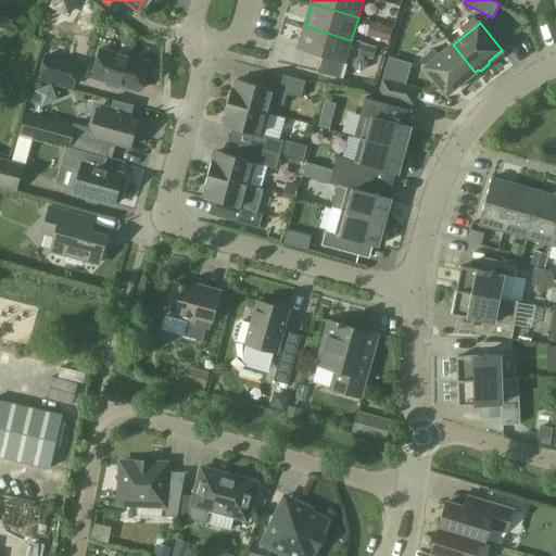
[(323,57),(318,72),(339,78),(339,77),(343,63),(344,63),(351,40),(305,26),(299,49),(323,57)]
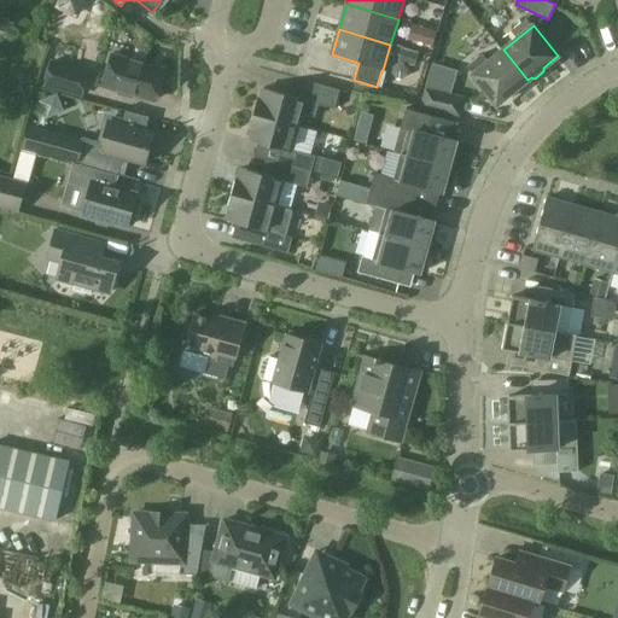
[(528,80),(503,50),(473,74),(497,104),(512,93),(516,94),(524,87),(524,83),(528,80)]
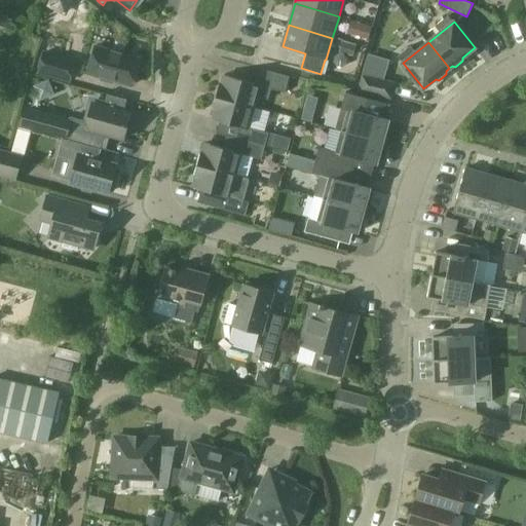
[(88,73),(132,84),(140,59),(96,46),(88,73)]
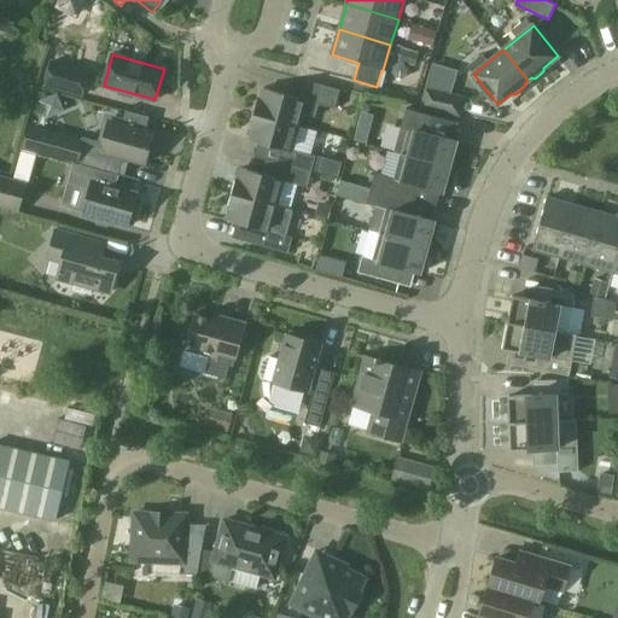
[(44,88),(81,98),(88,73),(50,62),(44,88)]
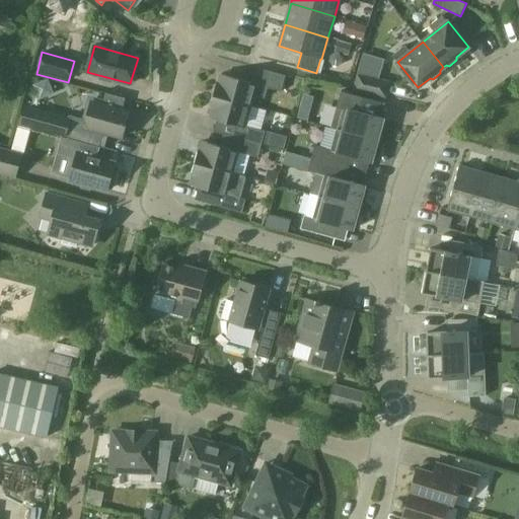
[(213,94),(250,105),(253,96),(265,99),(268,89),(281,93),(286,77),(258,69),(254,84),(222,74),(219,82),(217,82),(213,94)]
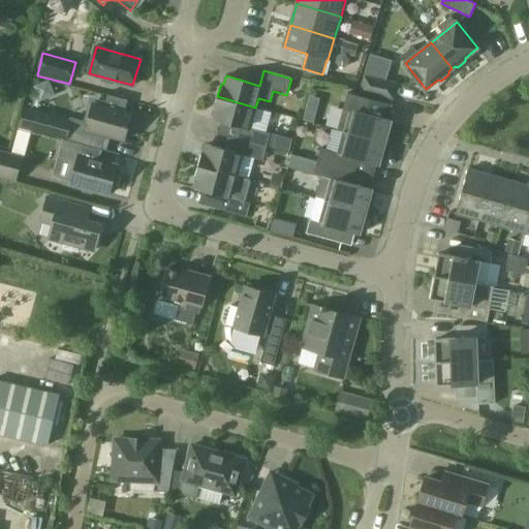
[(362,91),(393,97),(396,84),(365,76),(362,91)]
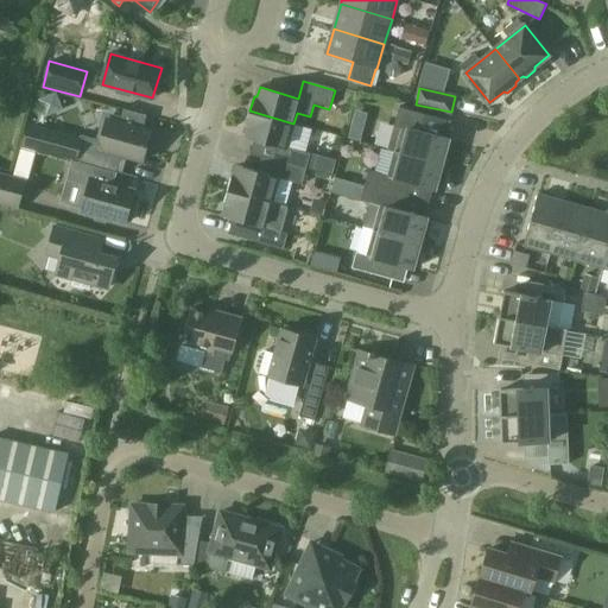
[(450,139),(447,138),(451,120),(431,115),(400,106),(388,149),(396,151),(443,164),(450,139)]
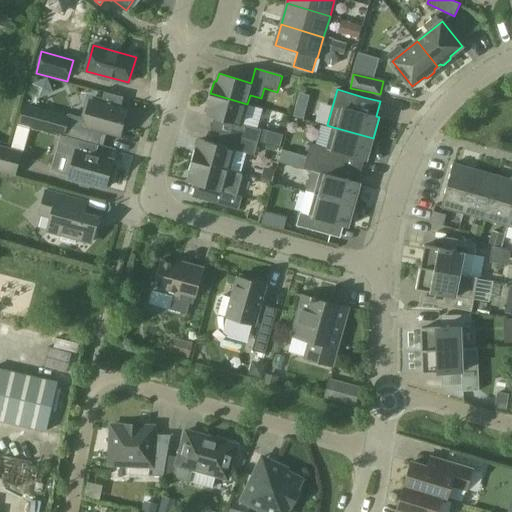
[(206,116),(213,117),(233,123),(230,134),(257,142),(260,130),(260,129),(242,124),(247,104),(210,93),(207,106),(209,107),(206,116)]
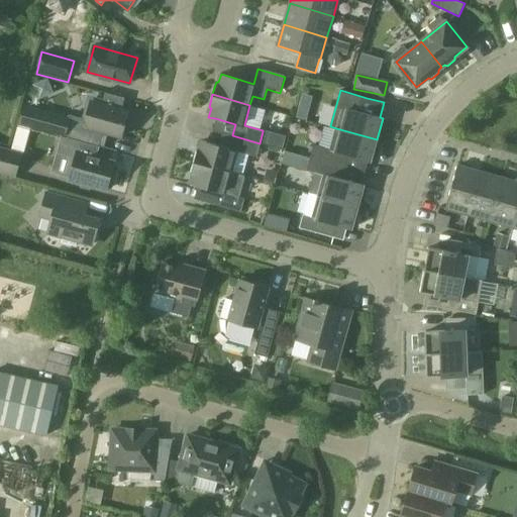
[(121,136),(123,128),(127,127),(128,122),(126,119),(128,111),(91,101),(84,126),(121,136)]
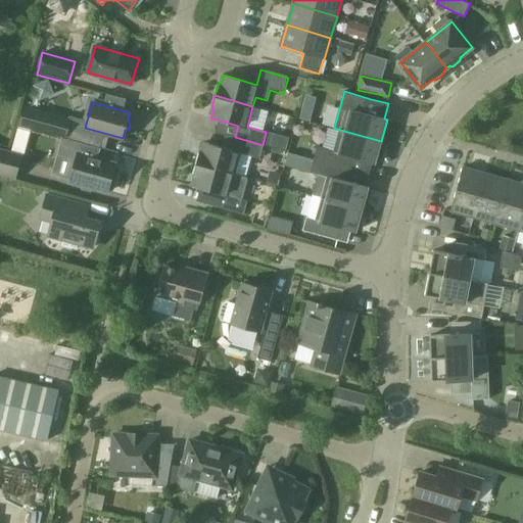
[(20,125),(65,137),(70,119),(26,106),(20,125)]
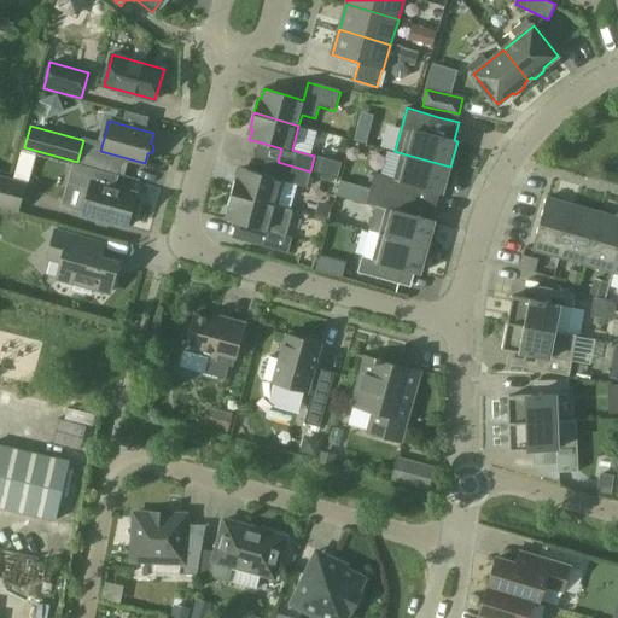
[(355,140),(366,144),(369,130),(359,128),(355,140)]
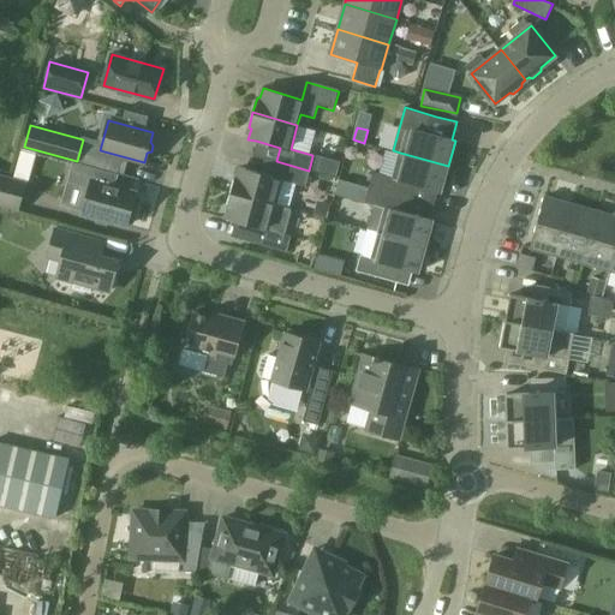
[(374,172),(369,187),(411,198),(415,184),(441,191),(448,166),(400,153),(393,178),(374,172)]
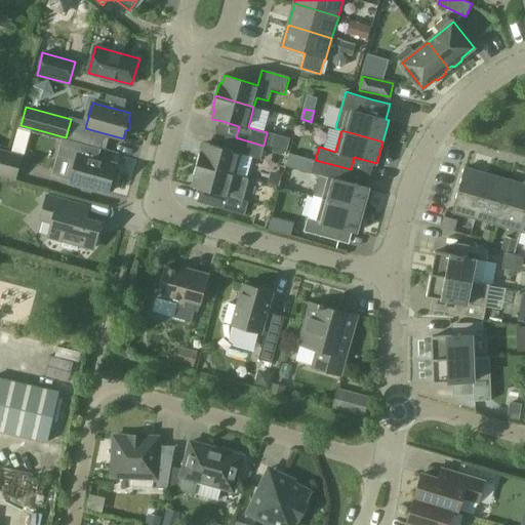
[(201,151),(197,164),(235,174),(241,152),(259,157),(263,146),(236,137),(232,150),(205,143),(203,152),(201,151)]
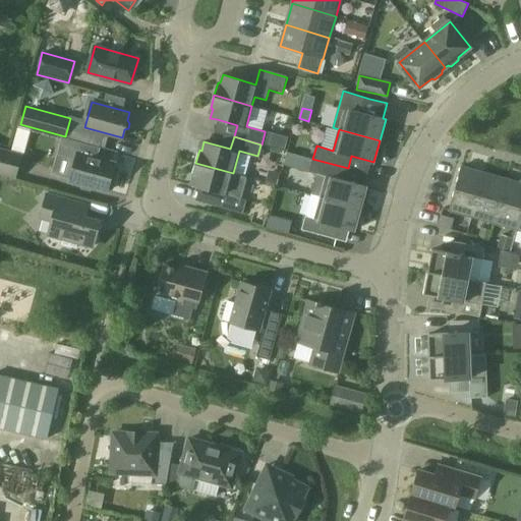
[(0,173),(14,178),(21,155),(0,148),(0,173)]
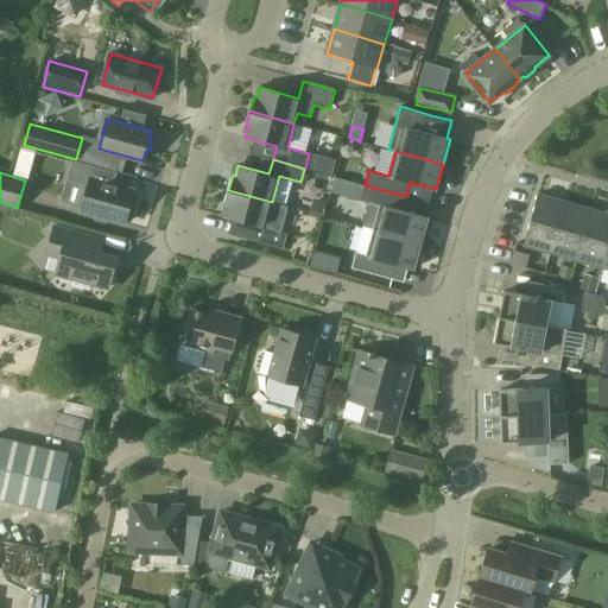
[(126,223),(127,217),(132,219),(138,197),(133,196),(134,190),(90,178),(82,211),(126,223)]
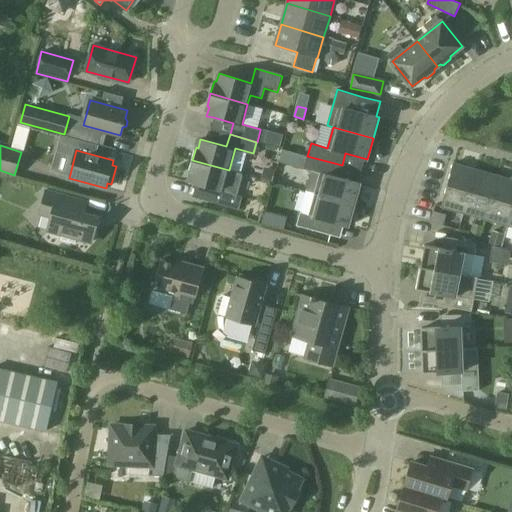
[(311,171),(306,191),(355,205),(360,183),(338,177),(342,165),(307,156),(304,169),(311,171)]
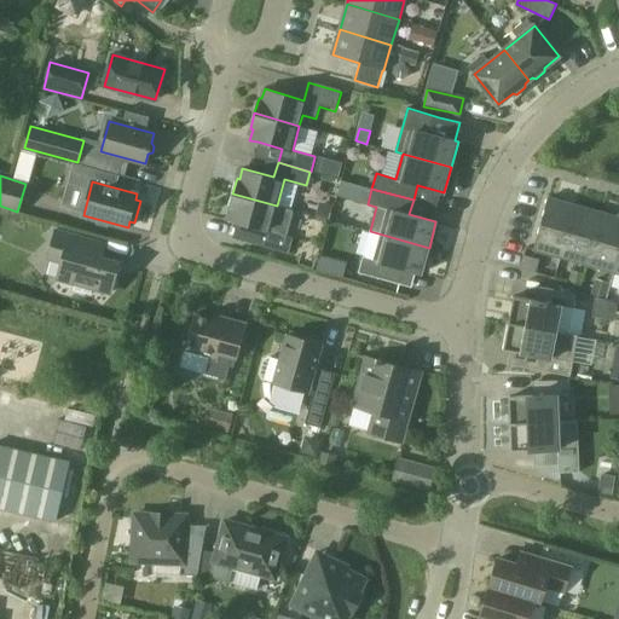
[(277,206),(232,194),(229,208),(231,209),(227,220),(259,229),(255,244),(289,253),(294,237),(287,236),(294,210),(277,206)]
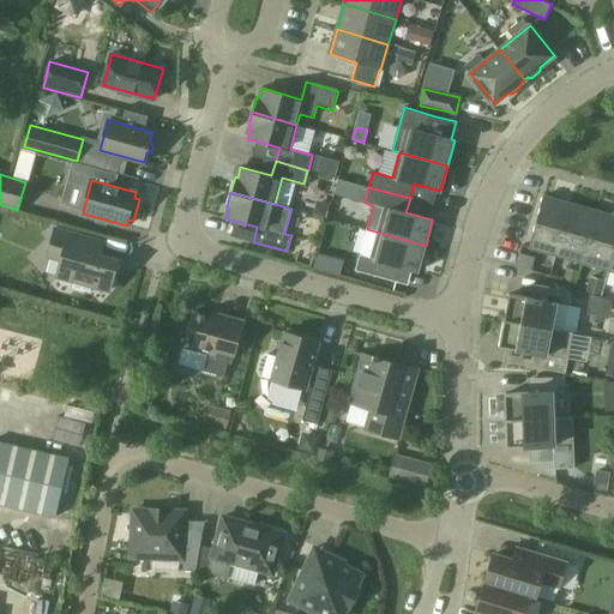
[(529,247),(557,256),(571,204),(545,196),(529,247)]
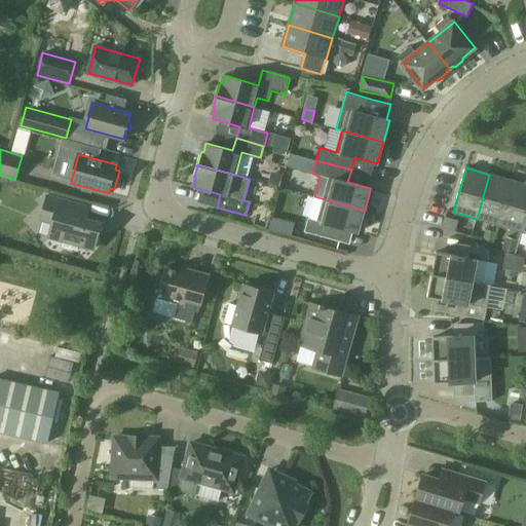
[(477,219),(499,225),(512,181),(489,175),(477,219)]
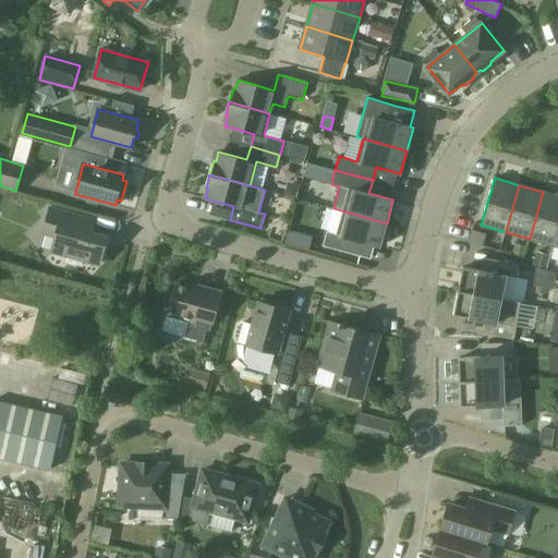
[(530,239),(554,245),(557,230),(557,195),(543,192),(530,239)]
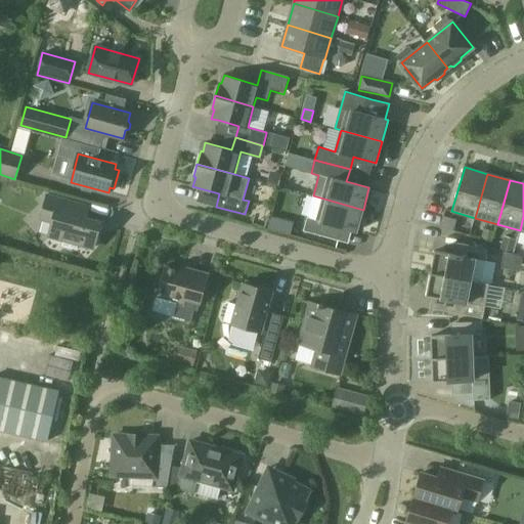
[(79,244),(94,248),(100,222),(85,218),(89,205),(46,193),(40,219),(52,222),(48,237),(63,241),(62,245),(77,249),(79,244)]
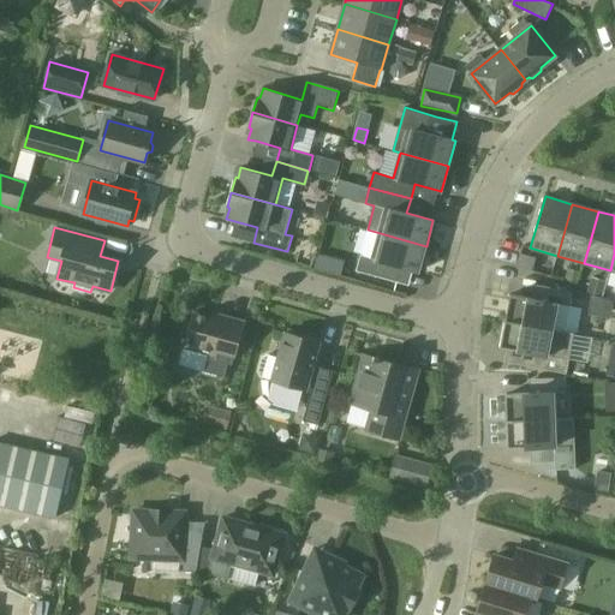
[(419,272),(427,246),(368,230),(356,270),(398,282),(402,267),(419,272)]
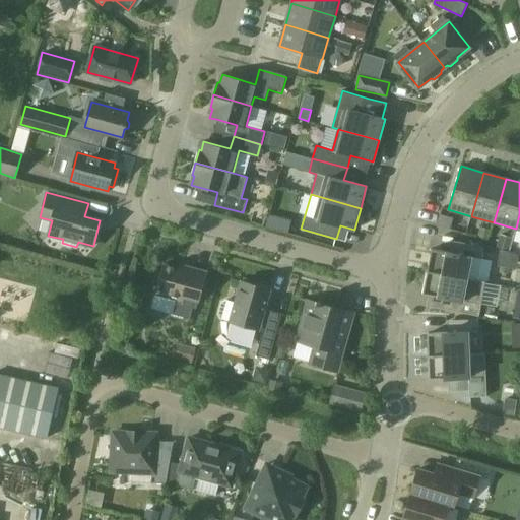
[(432,249),(428,271),(477,280),(484,247),(459,242),(457,254),(432,249)]
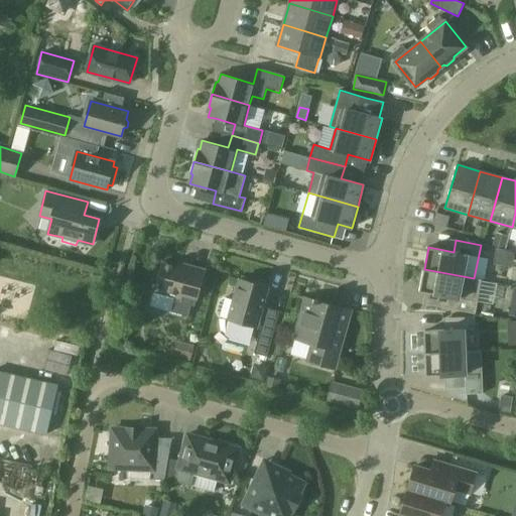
[(512,264),(514,251),(497,248),(495,262),(512,264)]
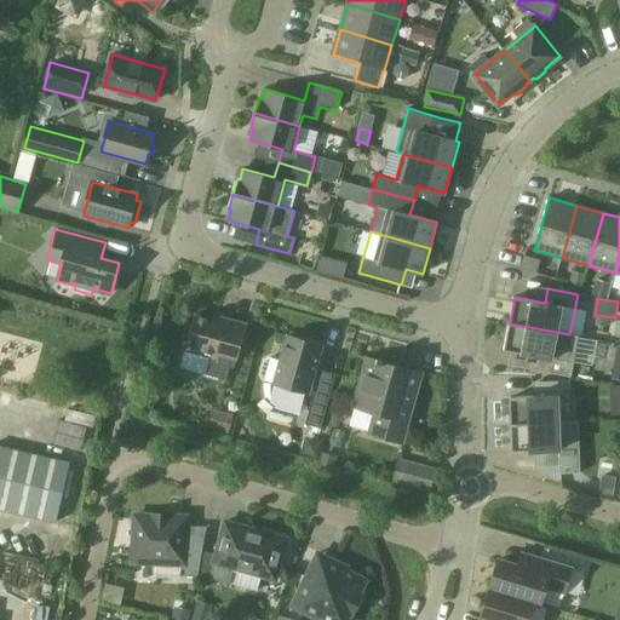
[(234,357),(237,359),(247,323),(216,315),(214,321),(195,315),(185,350),(211,357),(206,374),(227,380),(234,357)]
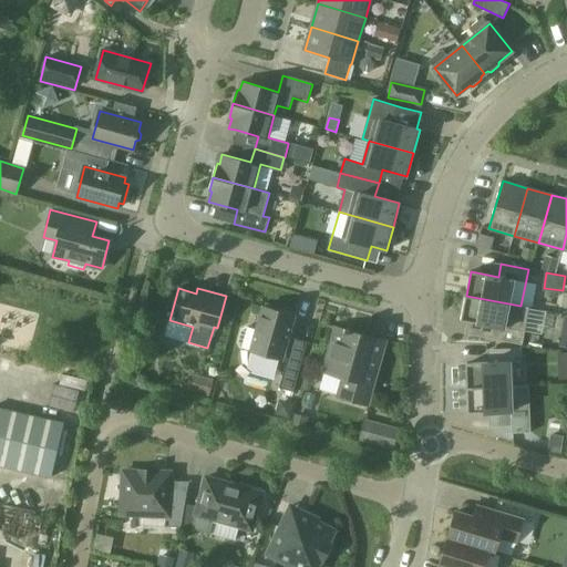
[(521,307),(521,306),(466,296),(461,319),(488,325),(486,338),(522,344),(529,308),(521,307)]
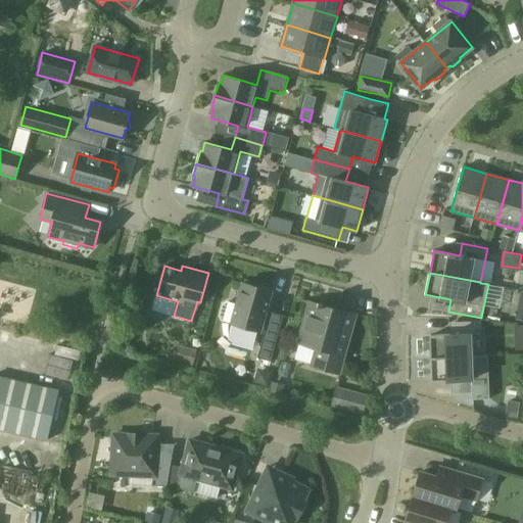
[(220,317),(224,321),(260,331),(272,291),(242,283),(236,304),(229,301),(224,303),(220,317)]
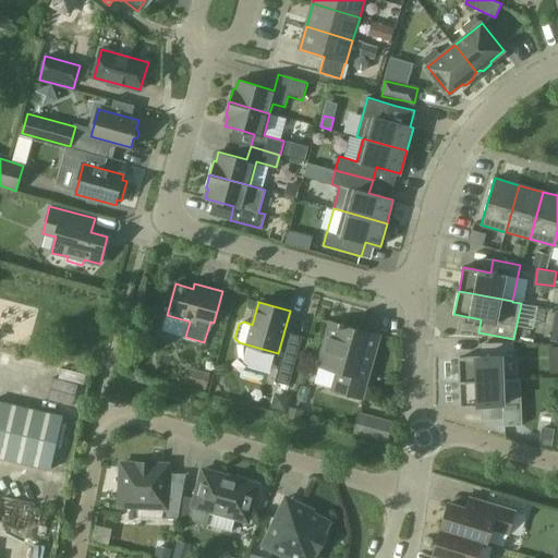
[(361,398),(371,366),(379,336),(364,331),(331,322),(319,366),(339,372),(334,390),(361,398)]
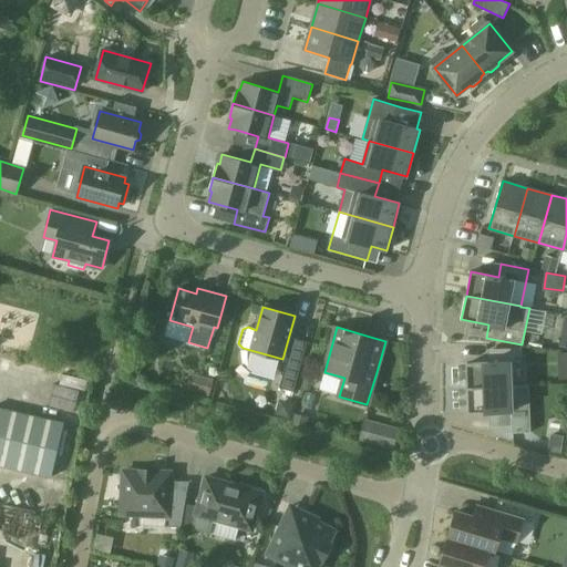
[(466,363),(467,388),(512,387),(511,362),(522,362),(522,348),(494,349),(494,362),(466,363)]
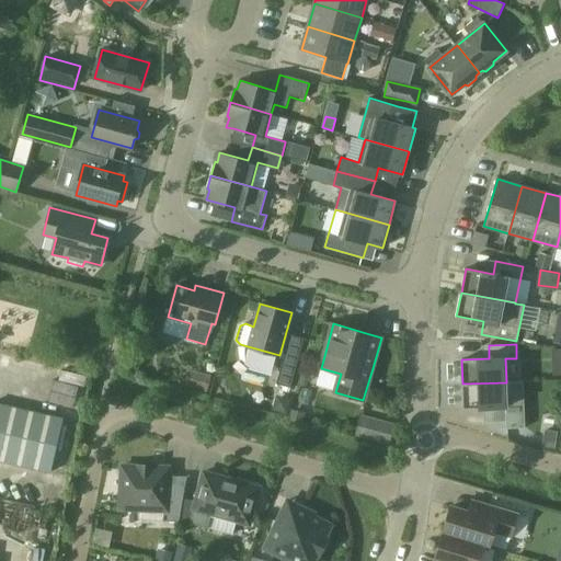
[(560,347),(554,347),(551,373),(560,373),(560,347)]
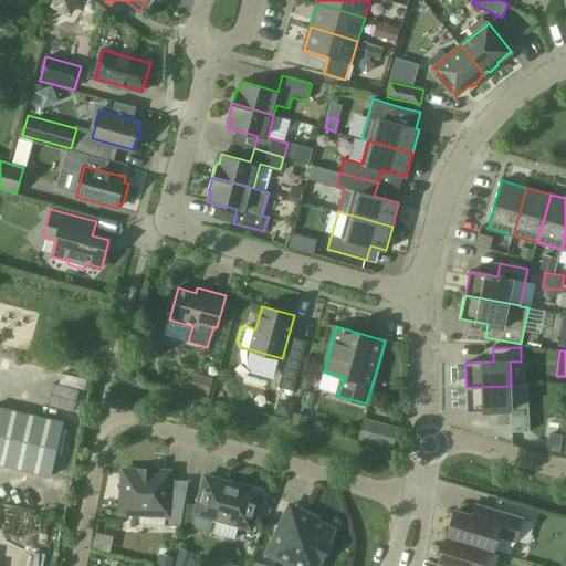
[(280,387),(293,391),(301,364),(287,359),(280,387)]
